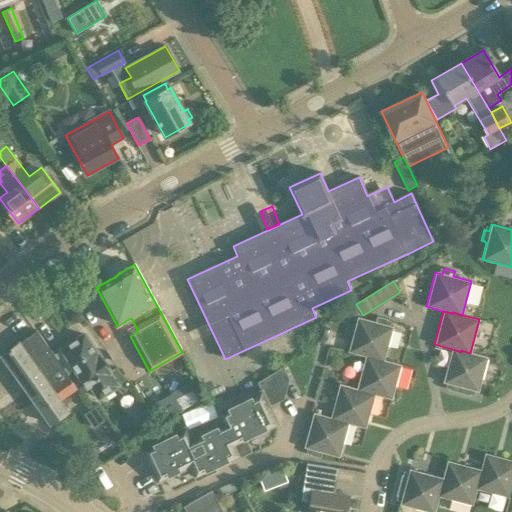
[(376,316),(375,322),(357,317),(348,352),(365,356),(374,359),(374,358),(383,360),(392,327),(385,325),(387,319),(376,316)]
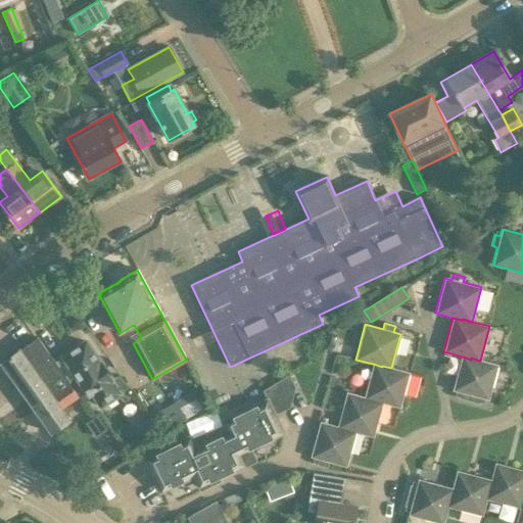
[(73,378),(68,381),(37,337),(13,353),(10,349),(3,354),(6,359),(0,363),(51,433),(69,420),(62,410),(79,397),(76,393),(81,390),(73,378)]
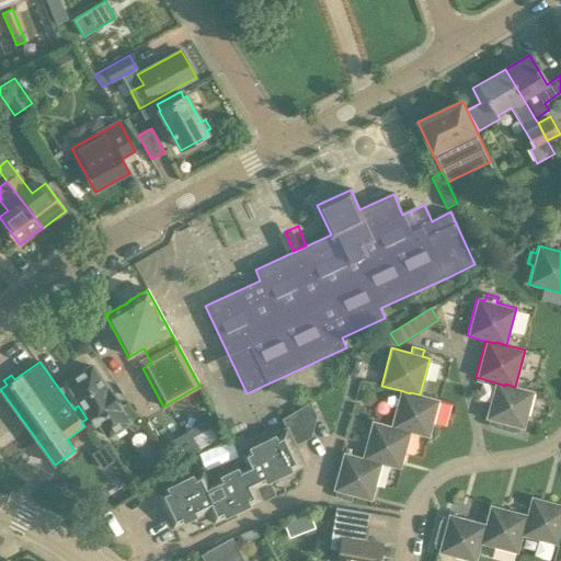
[(119,409),(109,391),(107,391),(92,367),(68,384),(94,424),(99,422),(109,437),(132,422),(136,420),(126,404),(119,409)]
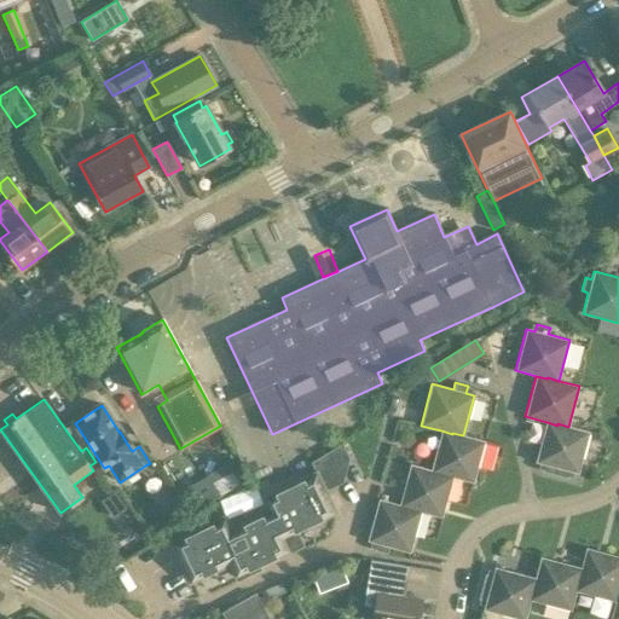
[(542,472),(555,475),(556,468),(570,472),(578,474),(589,432),(568,427),(557,423),(557,426),(547,422),(536,462),(544,464),(542,472)]
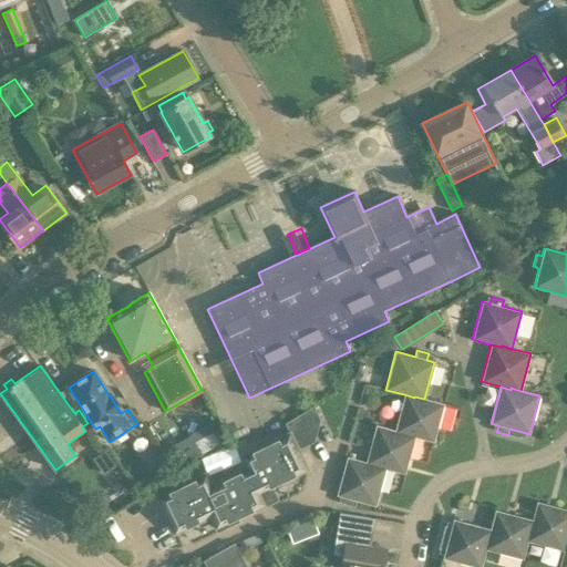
[(414,398),(404,394),(394,431),(404,433),(404,434),(414,437),(433,443),(444,404),(424,399),(414,397),(414,398)]
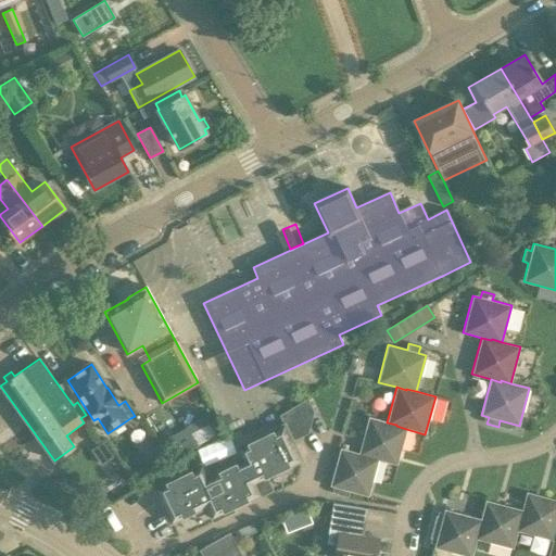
[(307,397),(301,402),(304,408),(307,414),(314,411),(307,397)]
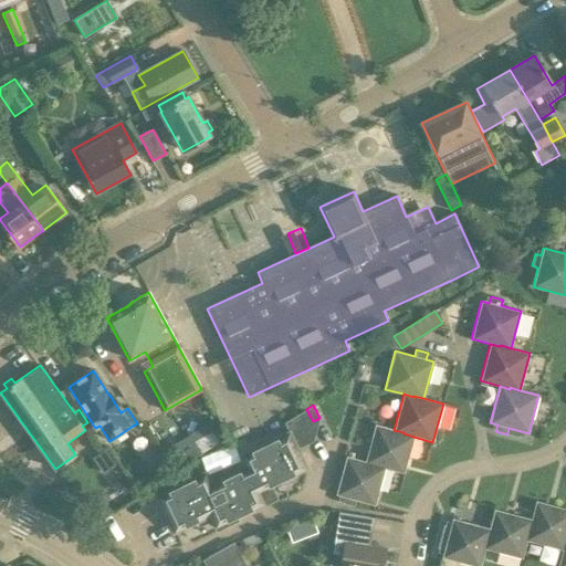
[(206,472),(157,495),(175,532),(210,515),(216,527),(265,503),(260,491),(307,468),(297,449),(314,441),(310,433),(303,419),(310,416),(306,409),(284,422),(289,431),(240,456),(245,467),(211,484),(206,472)]
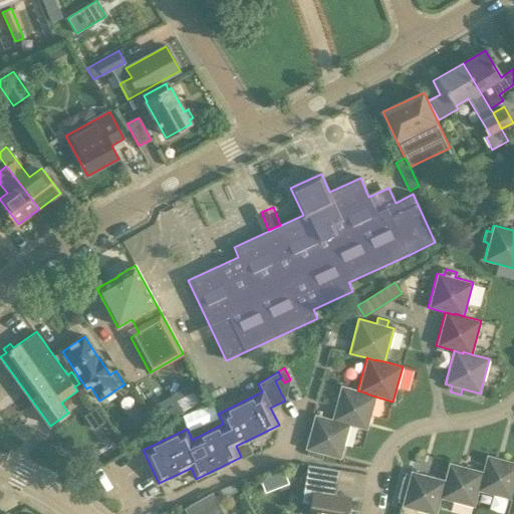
[(284,382),(281,377),(275,380),(281,394),(287,391),(284,382)]
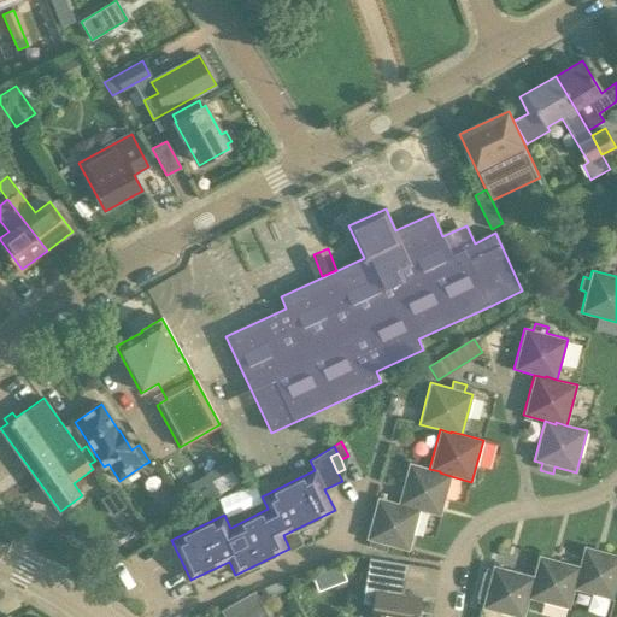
[(150,462),(145,464),(148,470),(154,468),(151,460),(150,462)]
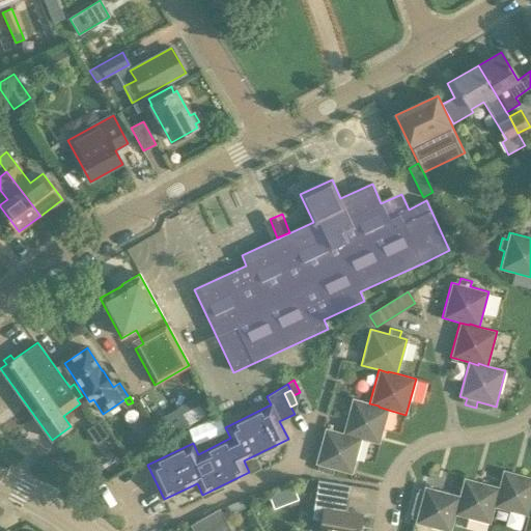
[(352,398),(342,432),(352,436),(352,437),(361,440),(379,444),(388,410),(379,407),(379,406),(369,403),(352,398)]
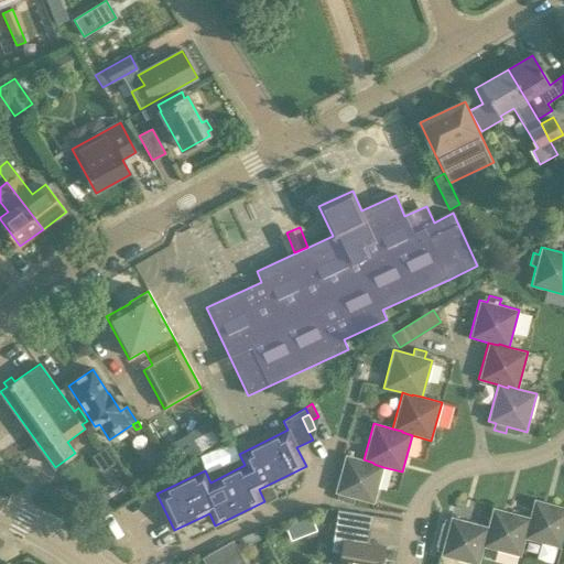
[(216,426),(194,438),(199,451),(223,438),(216,426)]
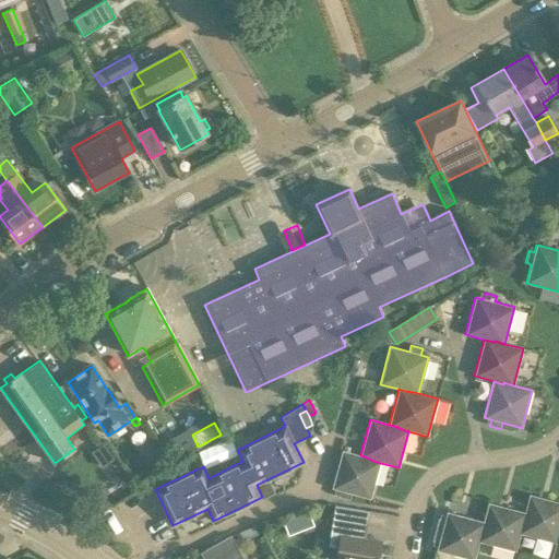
[(514,426),(502,423),(501,429),(512,432),(514,426)]
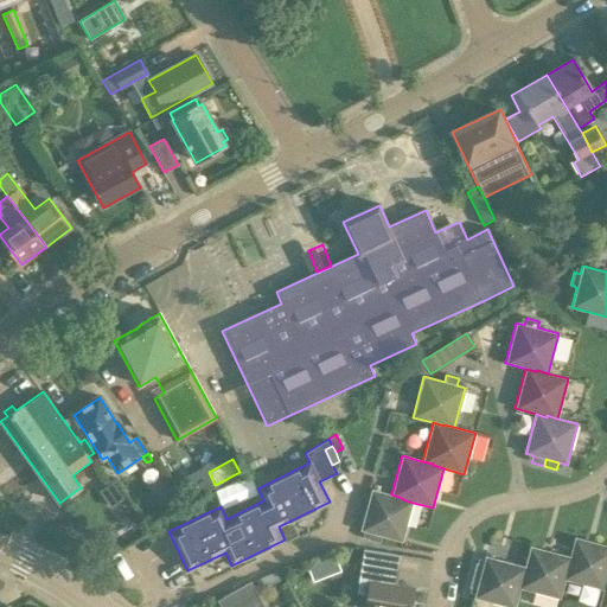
[(189,474),(173,483),(184,503),(215,485),(209,472),(192,481),(189,474)]
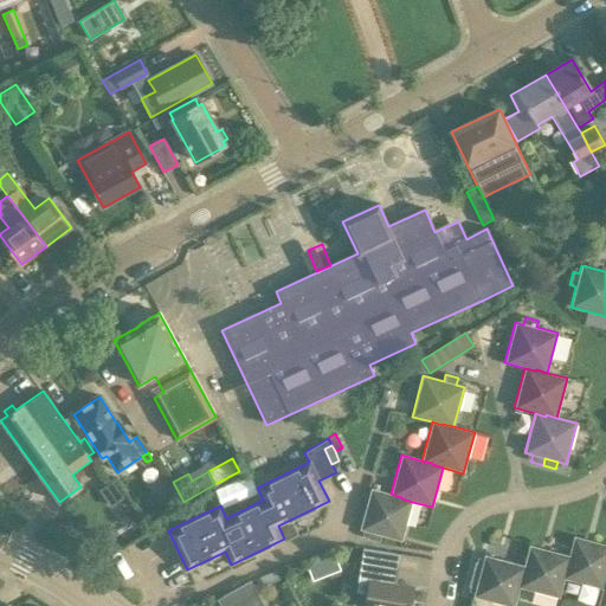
[(111,481),(98,490),(110,507),(123,497),(111,481)]
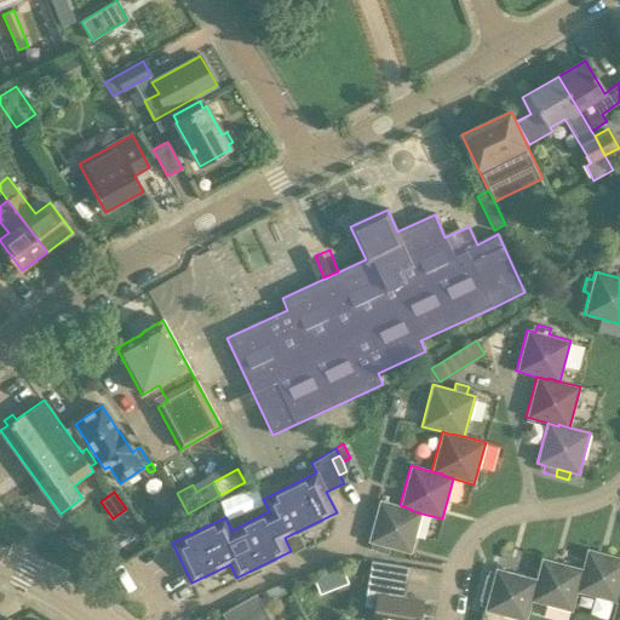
[(411,554),(422,514),(411,510),(411,509),(400,505),(379,500),(367,543),(377,545),(374,551),(388,555),(389,549),(411,554)]
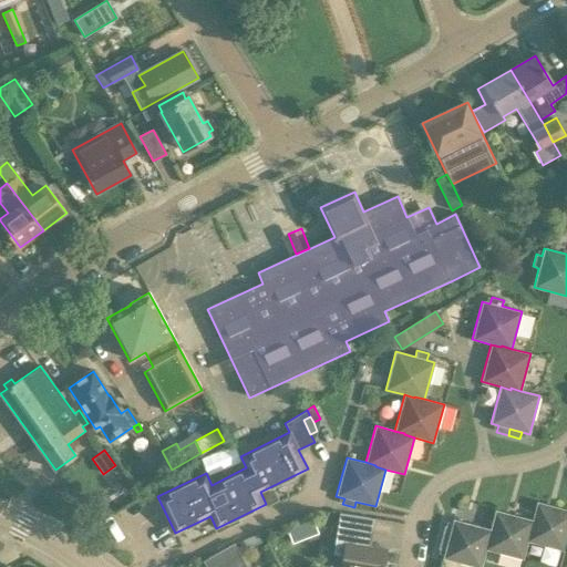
[(527,542),(563,552),(566,540),(566,509),(536,502),(532,519),(528,531),(531,531),(527,542)]
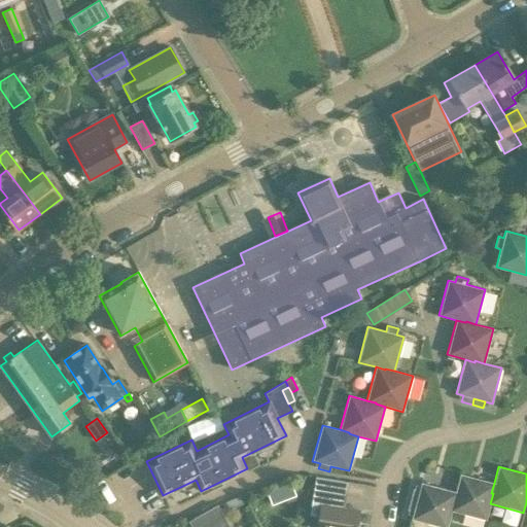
[(460,473),(455,492),(452,501),(454,501),(452,512),(486,520),(490,503),(493,493),(491,493),(494,483),(460,473)]
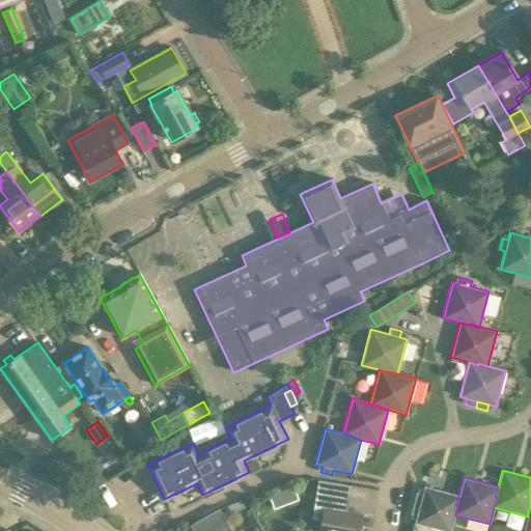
[(351,486),(317,480),(311,520),(322,521),(319,530),(359,530),(362,514),(346,512),(351,486)]
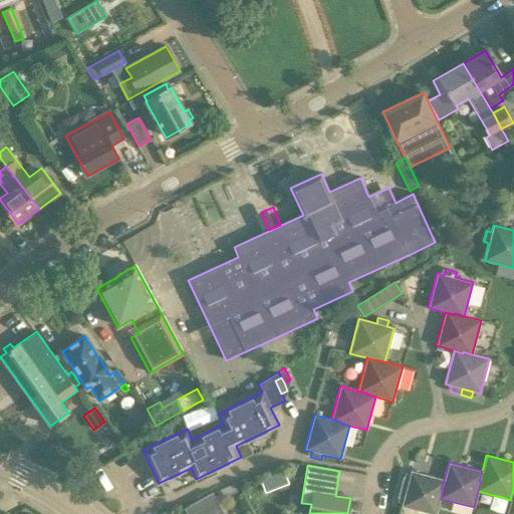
[(284,471),(261,480),(265,492),(288,483),(284,471)]
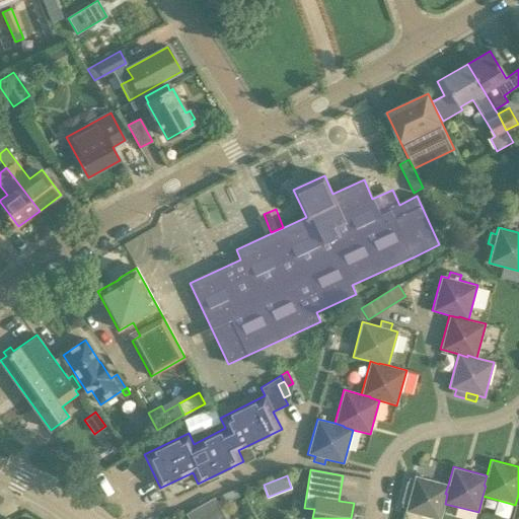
[(406,480),(403,492),(410,494),(406,504),(404,511),(433,518),(440,518),(445,504),(447,494),(445,494),(448,485),(415,475),(413,483),(406,480)]
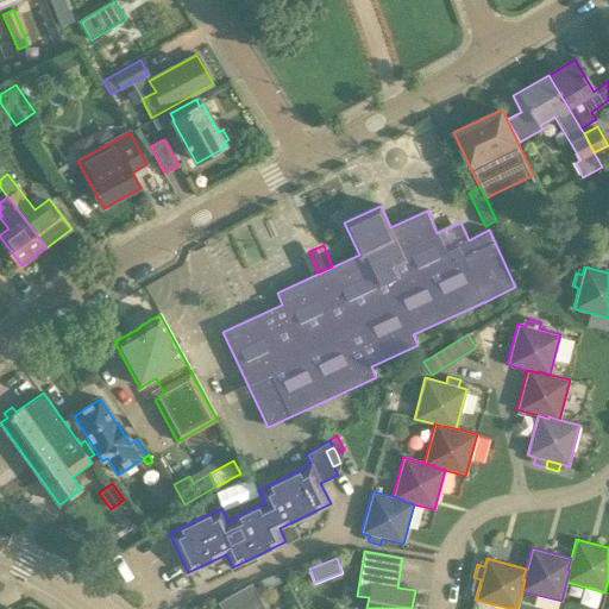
[(481,579),(473,577),(470,590),(477,591),(481,579)]
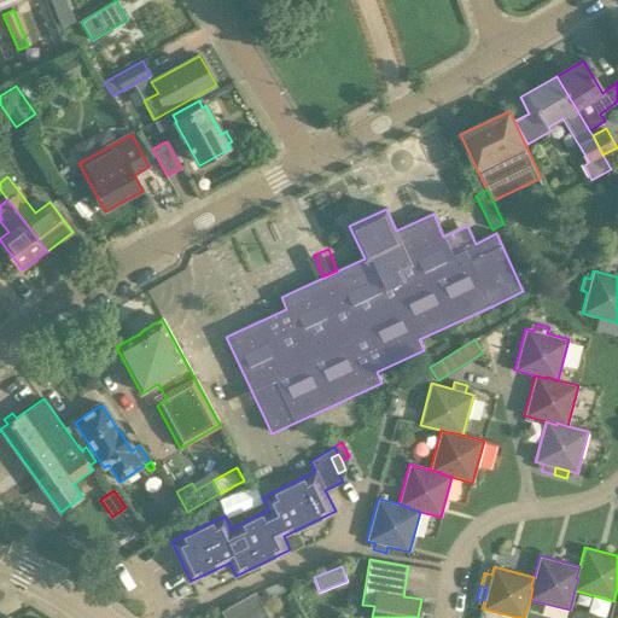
[(268,617),(255,593),(221,612),(223,617),(268,617)]
